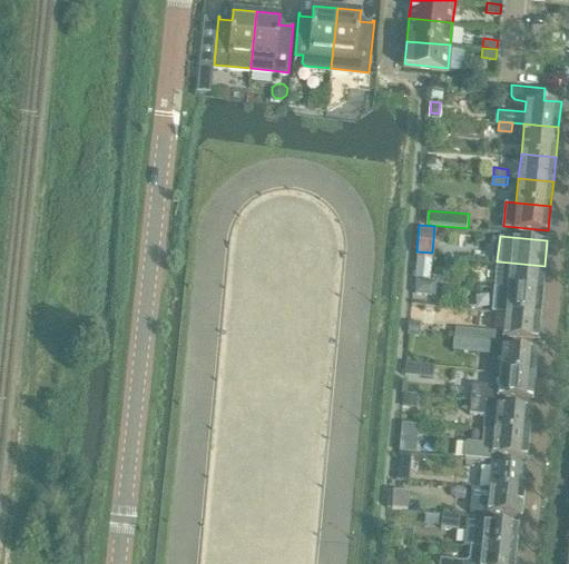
[(417,257),(415,277),(431,278),(432,259),(417,257)]
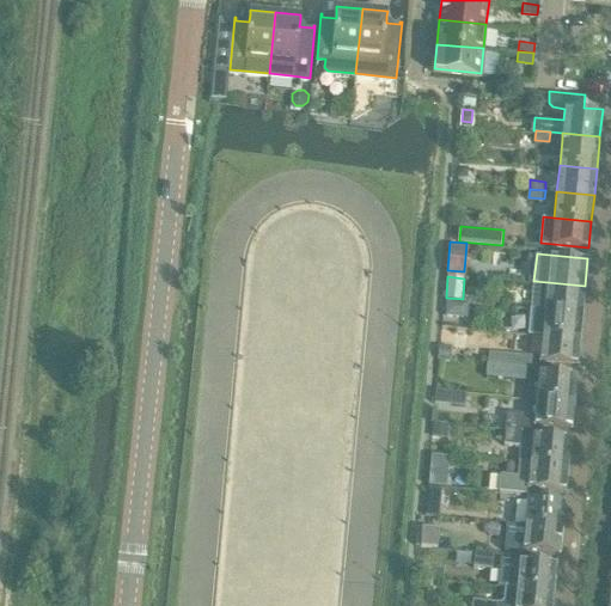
[(548,282),(545,307),(582,311),(585,286),(548,282)]
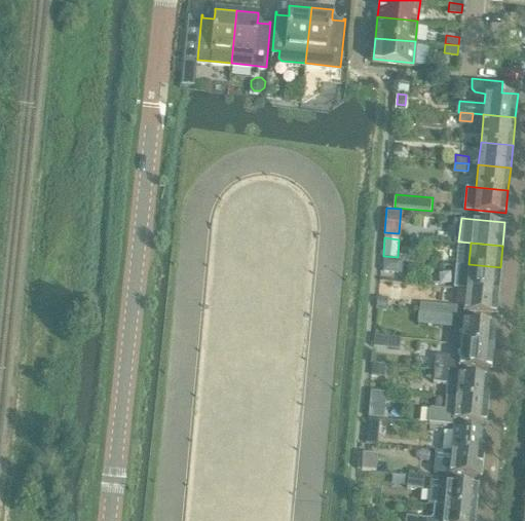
[(383,269),(402,271),(403,258),(384,256),(383,269)]
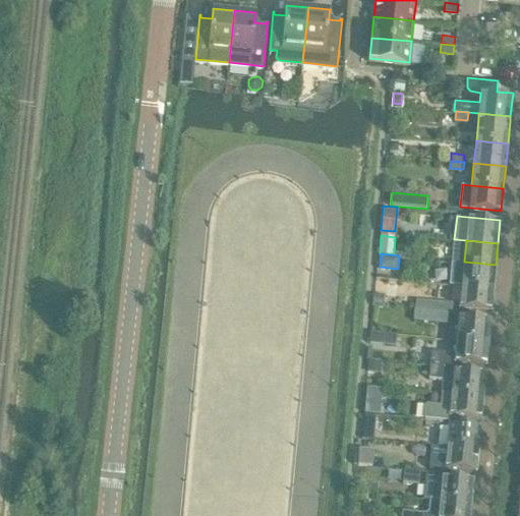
[(453,261),(451,283),(462,284),(494,287),(496,265),(464,262),(453,261)]
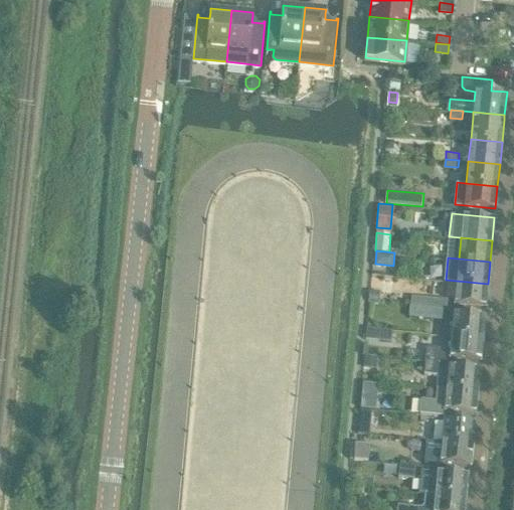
[(457,281),(455,303),(486,306),(488,284),(457,281)]
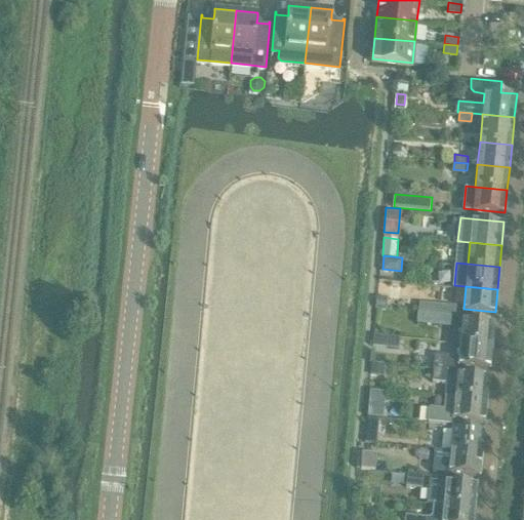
[(375,305),(376,305),(386,306),(387,294),(377,294),(376,294),(375,305)]
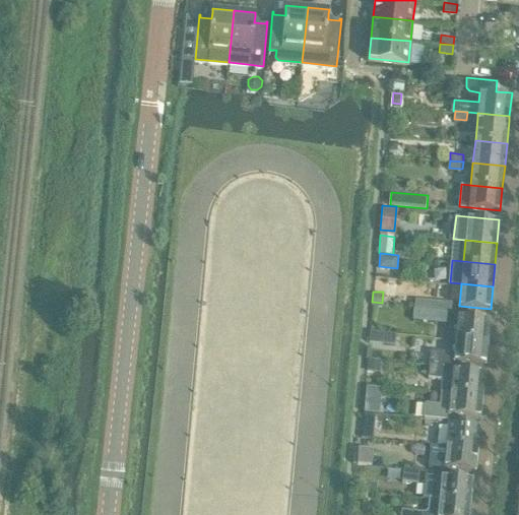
[(415,297),(414,307),(449,311),(450,301),(415,297)]
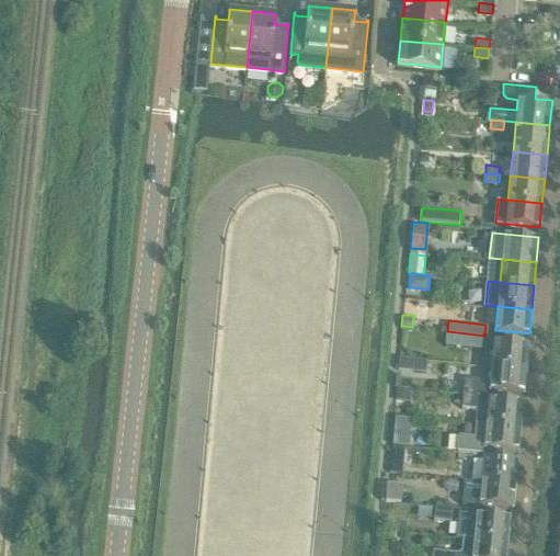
[(446,343),(482,348),(484,336),(447,331),(446,343)]
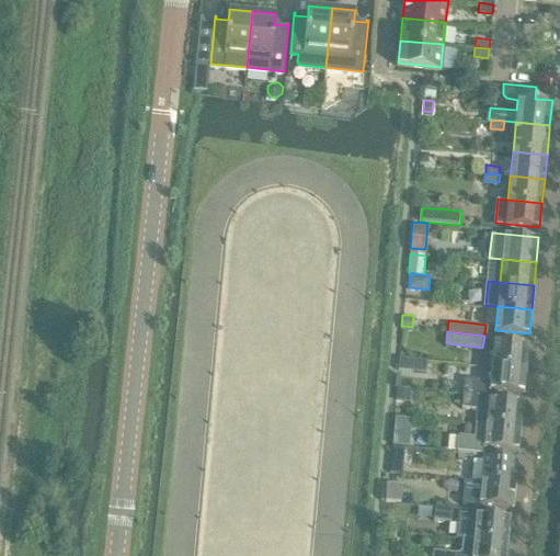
[(490,340),(489,351),(494,351),(493,365),(526,369),(528,343),(490,340)]
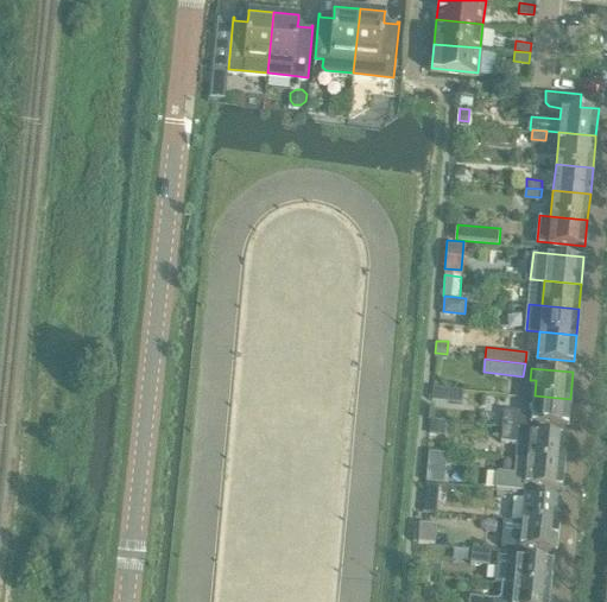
[(434,384),(434,385),(432,395),(447,397),(448,387),(448,385),(434,384)]
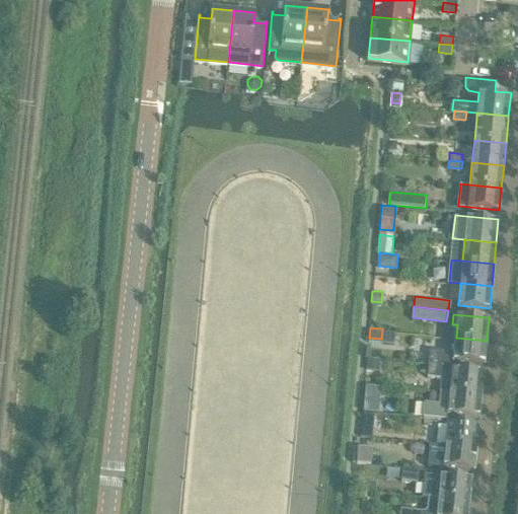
[(430,349),(429,362),(453,364),(453,360),(485,363),(487,341),(456,338),(454,352),(451,351),(430,349)]
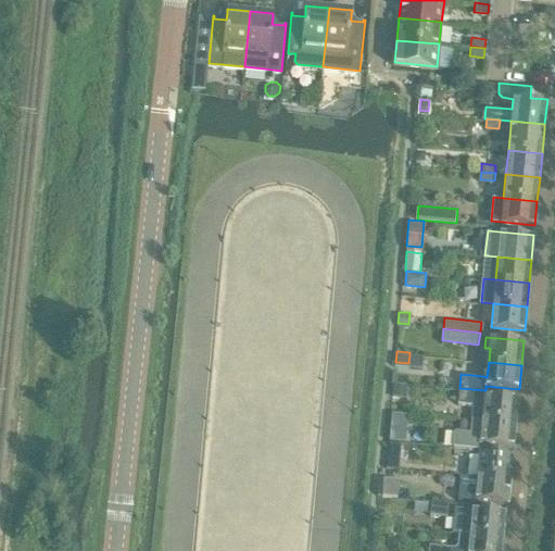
[(392,391),(406,393),(407,383),(393,382),(392,391)]
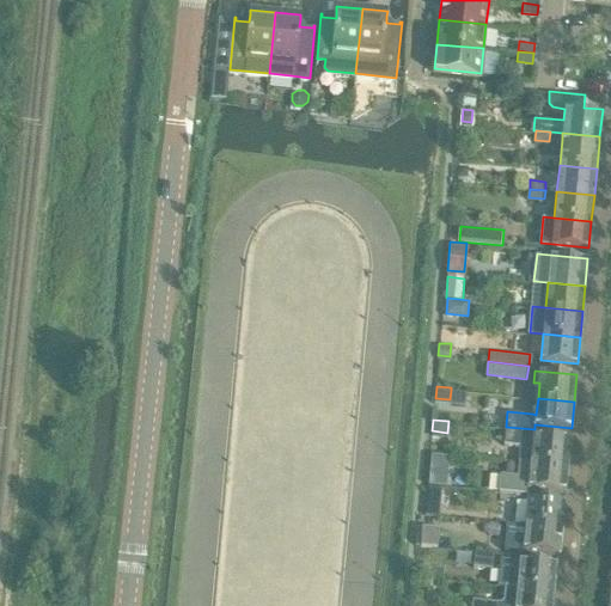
[(506,427),(505,444),(520,445),(519,459),(568,464),(570,438),(533,434),(535,429),(506,427)]
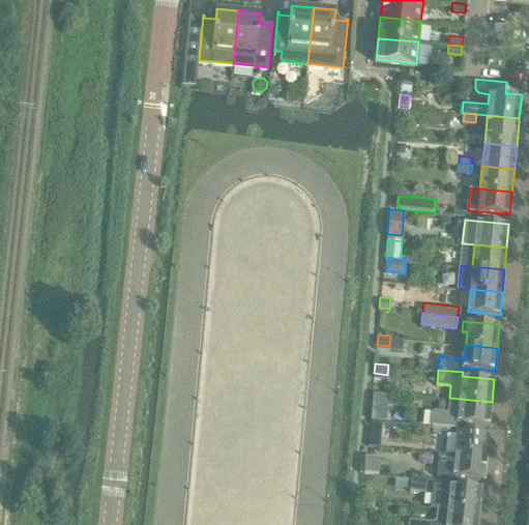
[(434,410),(433,425),(457,427),(457,426),(458,423),(490,426),(492,402),(449,398),(448,411),(434,410)]
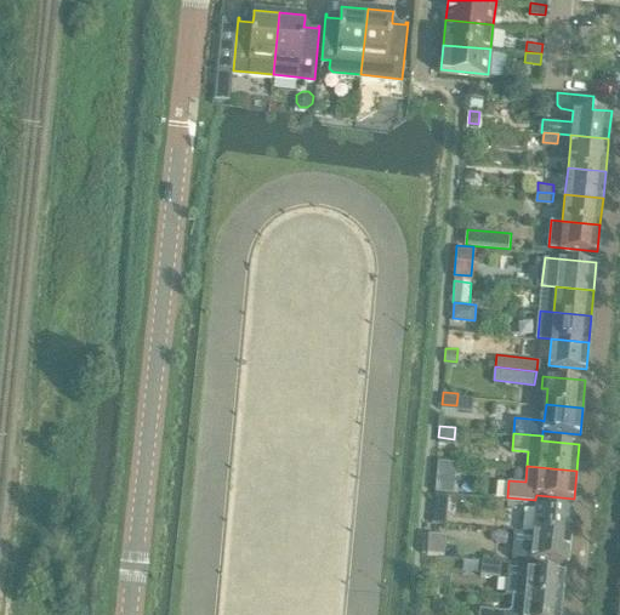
[(436,474),(434,489),(451,491),(453,477),(436,474)]
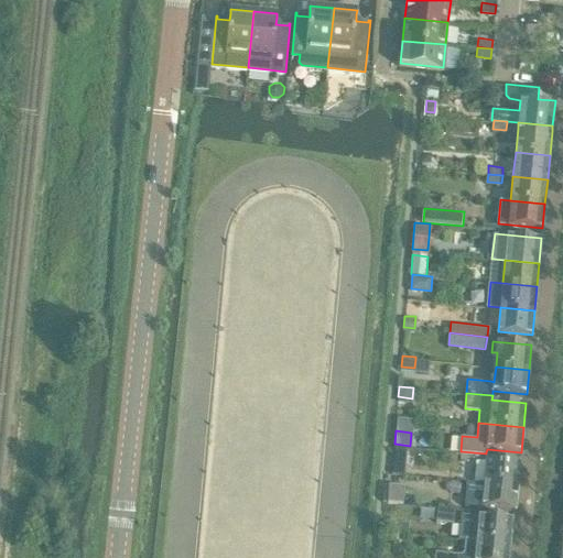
[(487,457),(484,481),(518,484),(520,460),(487,457)]
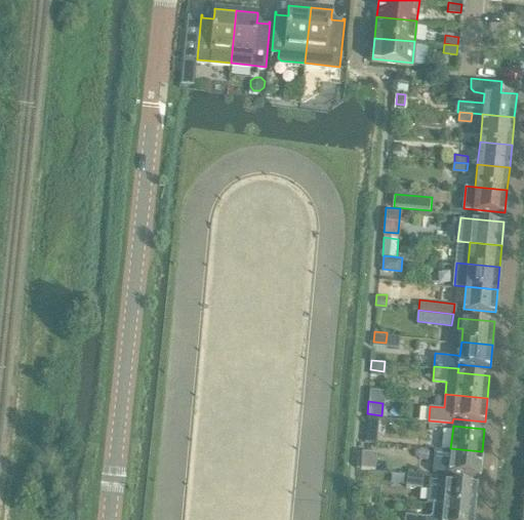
[(366,427),(364,439),(376,440),(377,428),(366,427)]
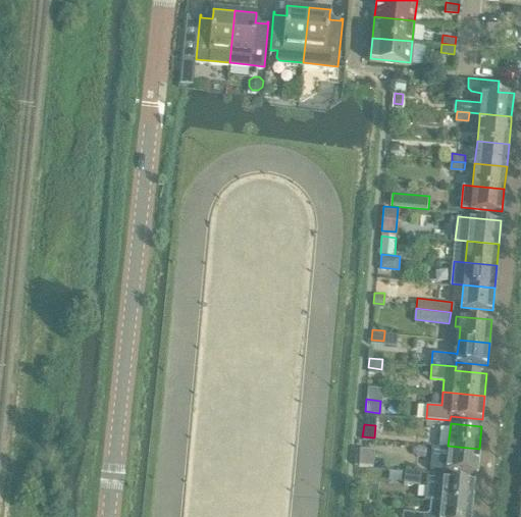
[(448,446),(446,469),(475,471),(477,471),(479,449),(448,446)]
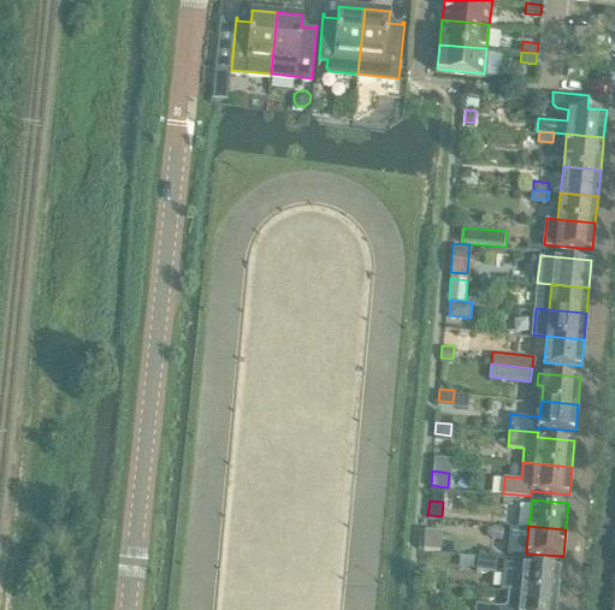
[(426,528),(425,528),(424,546),(425,546),(441,548),(442,529),(426,528)]
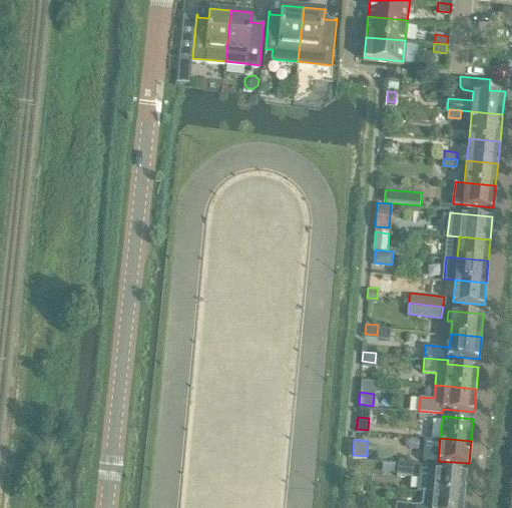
[(398,461),(397,473),(413,475),(414,463),(404,462),(398,461)]
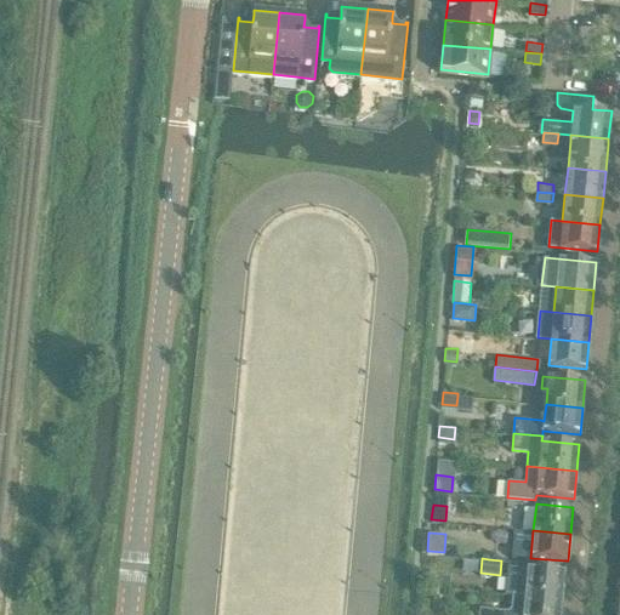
[(508,565),(506,592),(513,592),(525,594),(562,598),(562,594),(564,591),(566,584),(563,580),(564,571),(508,565)]
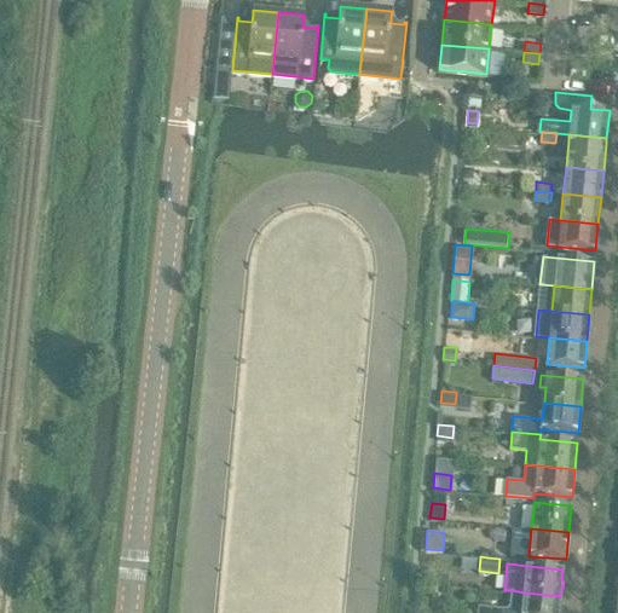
[(428,570),(427,580),(438,582),(439,571),(428,570)]
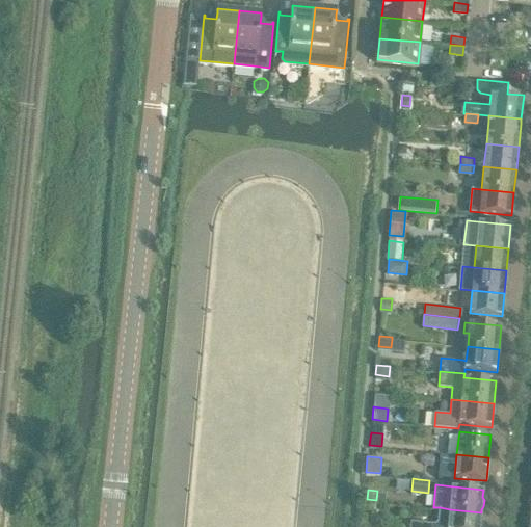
[(412,521),(409,526),(479,526),(481,524),(482,518),(481,515),(481,512),(450,509),(440,507),(437,522),(434,524),(412,521)]
